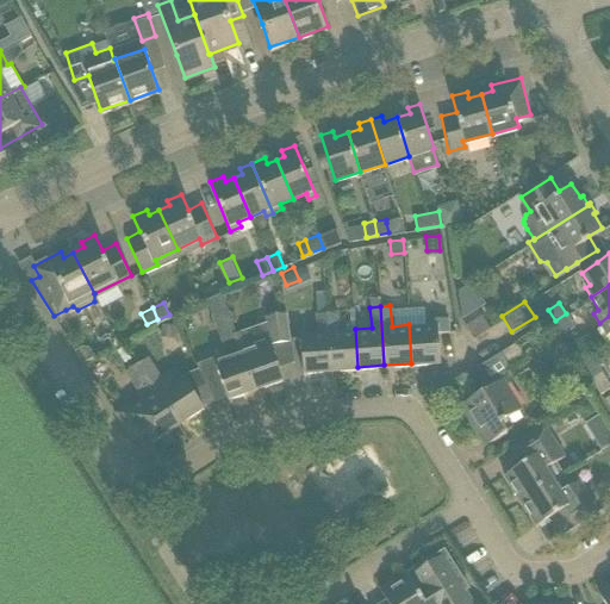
[(477,307),(462,317),(473,335),(487,325),(477,307)]
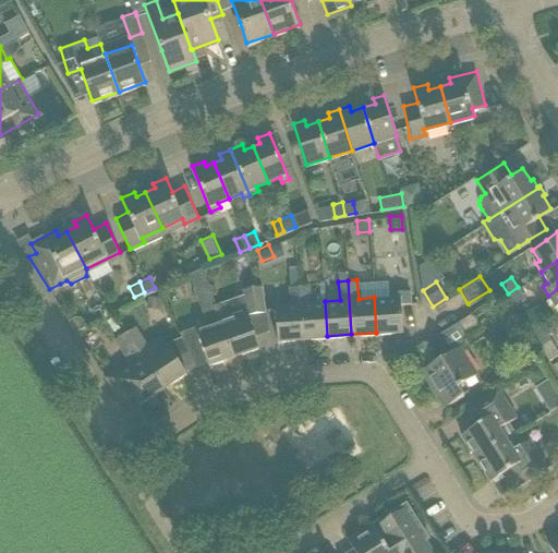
[(208,283),(194,288),(207,326),(196,331),(201,343),(208,363),(233,355),(216,302),(208,283)]
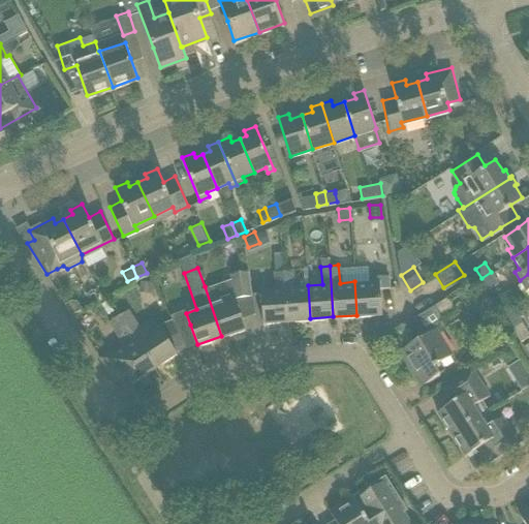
[(236,271),(239,296),(252,294),(248,269),(236,271)]
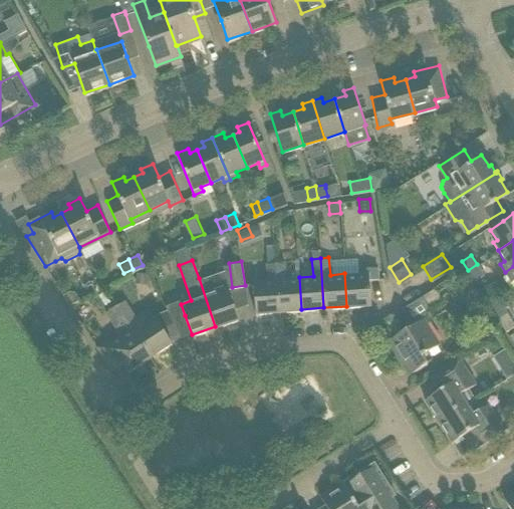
[(283,261),(275,262),(279,310),(301,309),(299,277),(285,278),(283,261)]
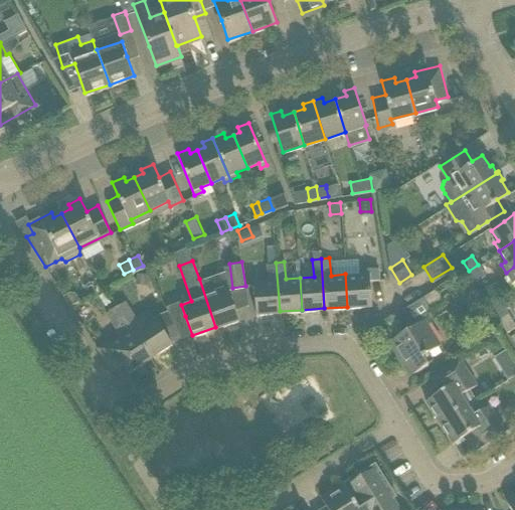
[(280,311),(276,263),(268,263),(269,281),(253,282),(255,313),(280,311)]
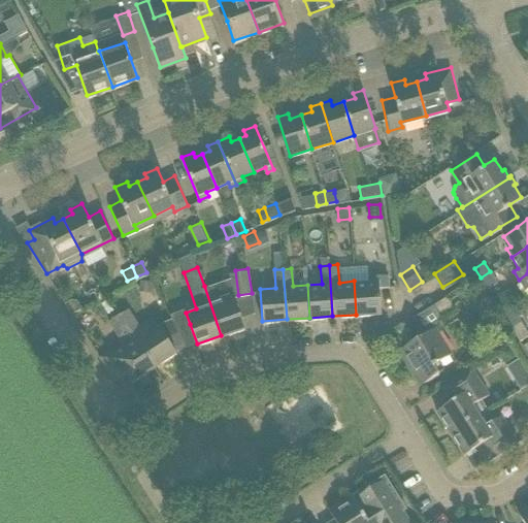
[(490,271),(481,278),(486,287),(495,282),(490,271)]
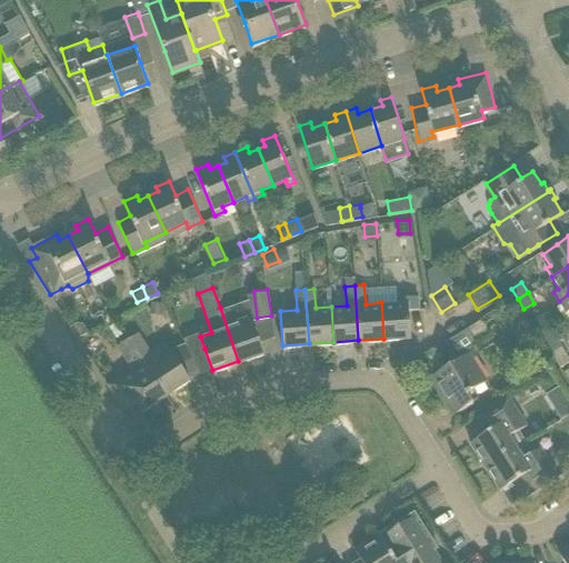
[(397,301),(381,302),(383,339),(410,337),(408,307),(419,307),(418,293),(397,294),(397,301)]
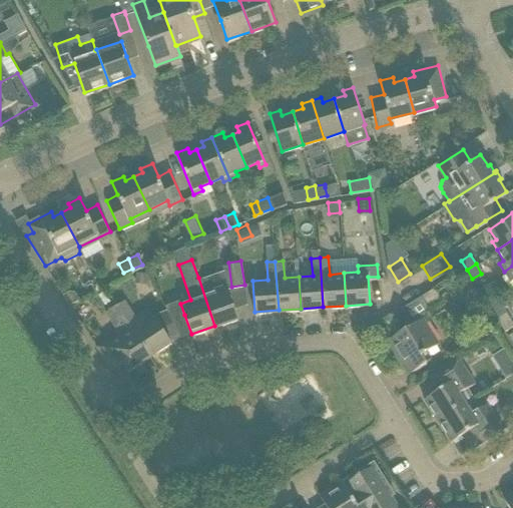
[(512,278),(512,266),(504,272),(510,281),(512,278)]
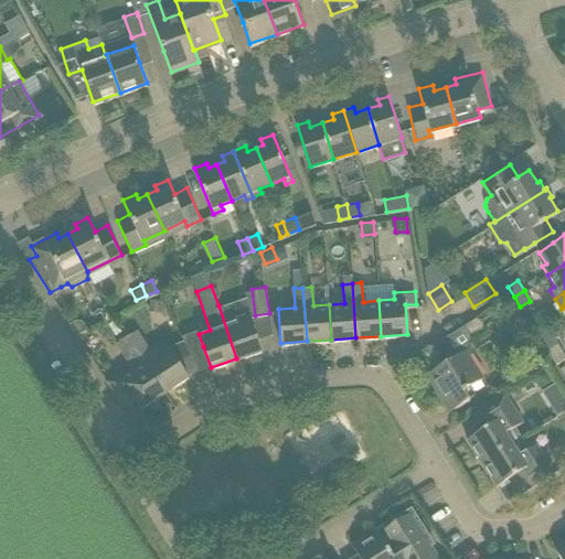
[(149,297),(148,308),(159,309),(160,299),(149,297)]
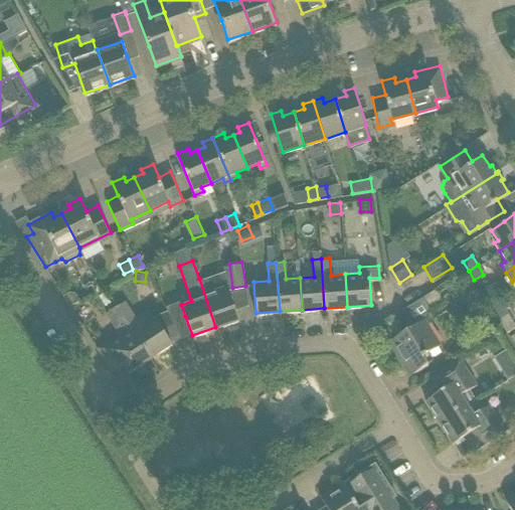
[(207,276),(199,279),(215,327),(239,319),(232,300),(228,288),(213,293),(207,276)]
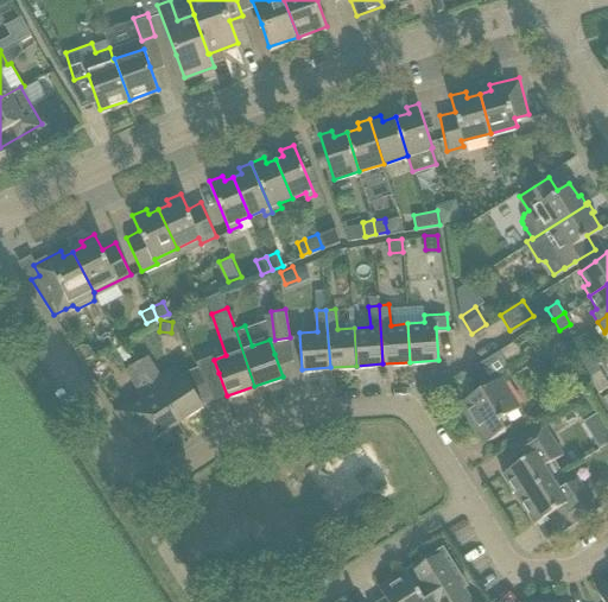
[(82,343),(75,347),(81,357),(92,352),(88,343),(82,343)]
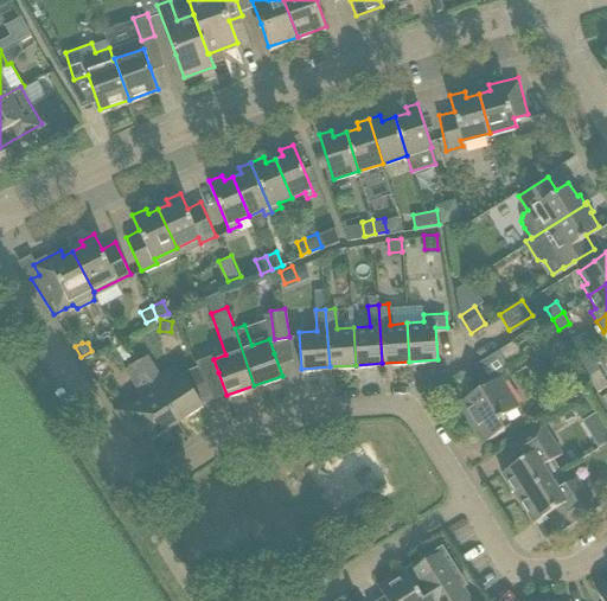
[(573,351),(580,363),(590,357),(583,345),(573,351)]
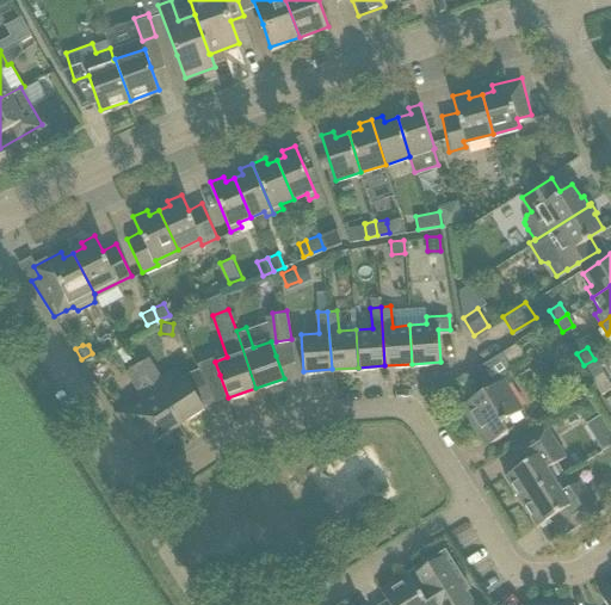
[(491,357),(476,365),(487,381),(512,365),(503,349),(491,357)]
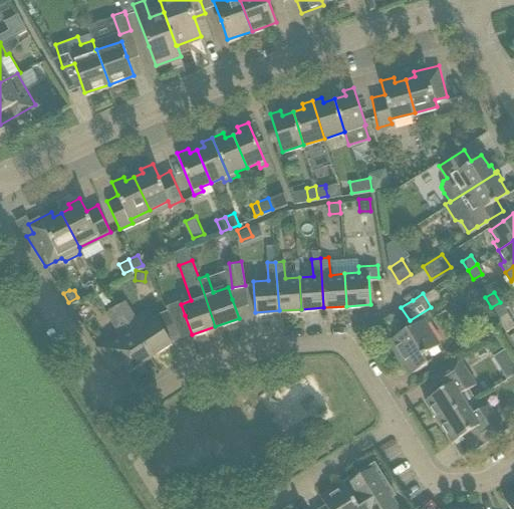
[(122,299),(116,304),(122,313),(123,316),(150,355),(172,341),(161,324),(153,313),(139,322),(130,308),(122,299)]
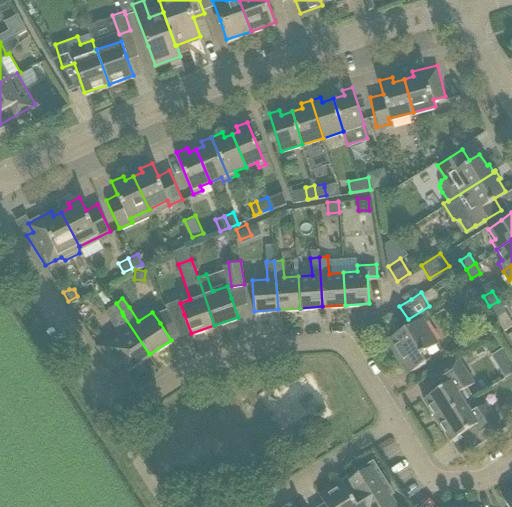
[(498,301),(489,306),(495,316),(504,311),(498,301)]
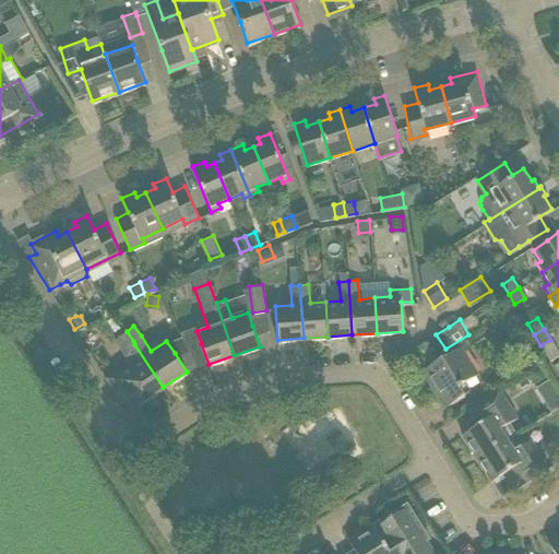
[(106,375),(104,376),(120,400),(132,392),(139,403),(163,387),(134,344),(122,352),(127,358),(129,363),(131,365),(119,373),(118,372),(116,367),(106,375)]
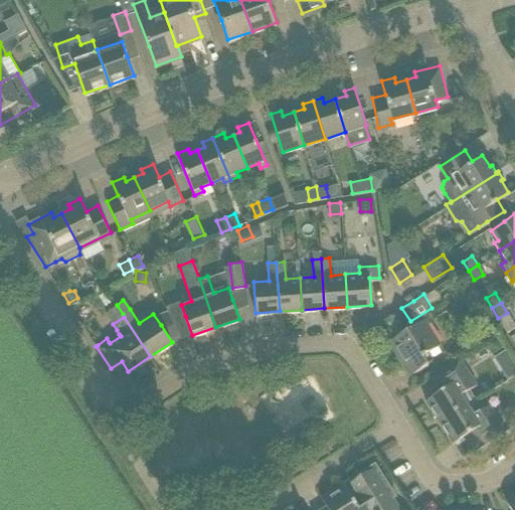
[(424,351),(440,342),(423,317),(388,340),(410,373),(427,362),(423,356),(426,354),(424,351)]
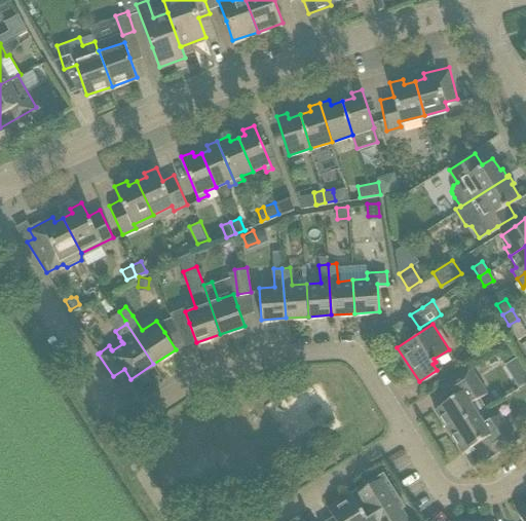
[(509,341),(516,354),(525,348),(517,336),(509,341)]
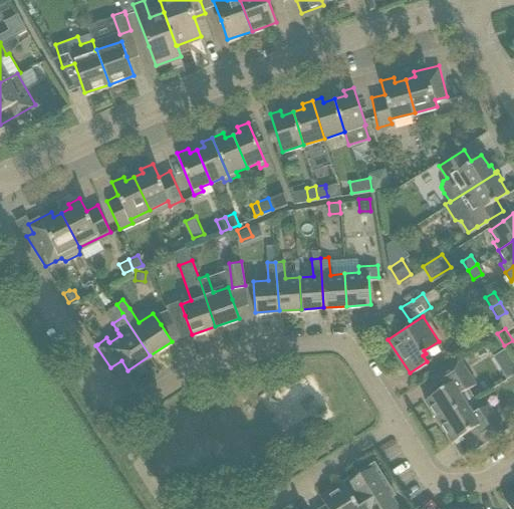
[(425,398),(439,420),(466,403),(459,393),(476,382),(460,356),(434,372),(443,387),(425,398)]
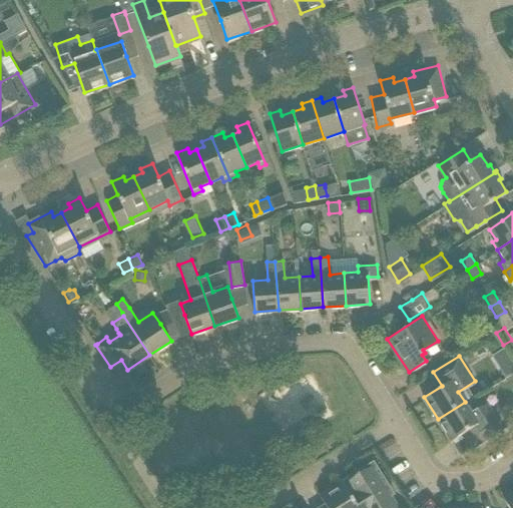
[(465,402),(438,419),(451,440),(469,429),(478,443),(503,427),(493,410),(487,401),(480,406),(474,396),(465,402)]
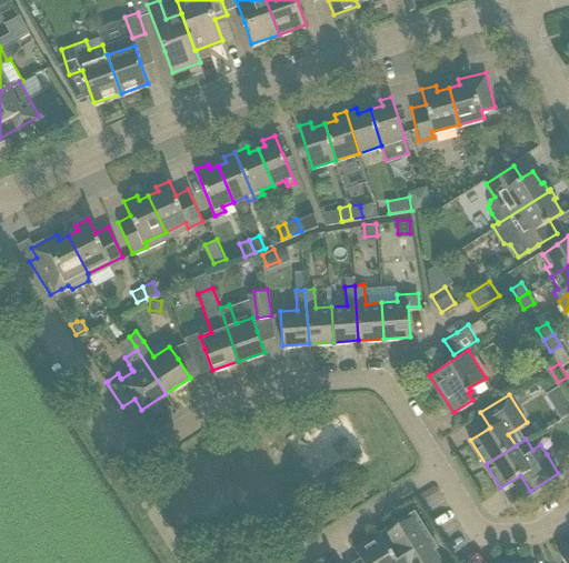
[(397,519),(399,522),(387,530),(388,533),(382,536),(381,534),(369,541),(367,538),(353,546),(365,562),(455,562),(453,561),(449,562),(445,562),(429,538),(432,535),(415,508),(397,519)]
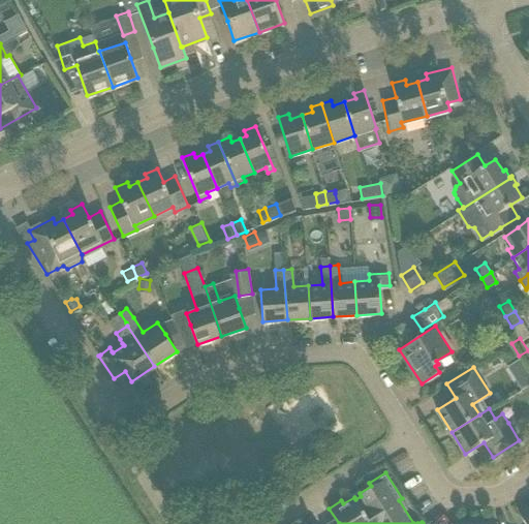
[(528,523),(528,506),(520,513),(527,523),(528,523)]
